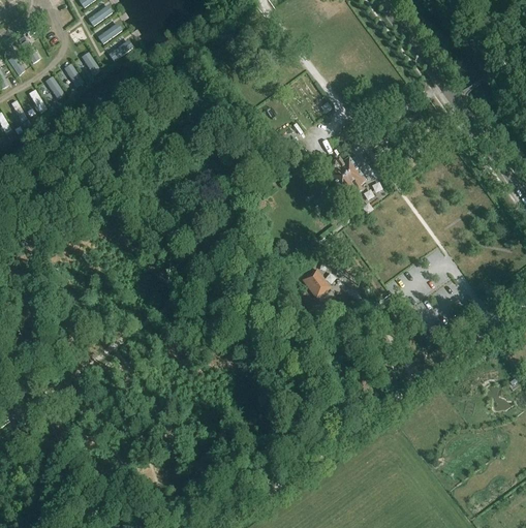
[(94,26),(115,12),(110,5),(89,18),(94,26)]
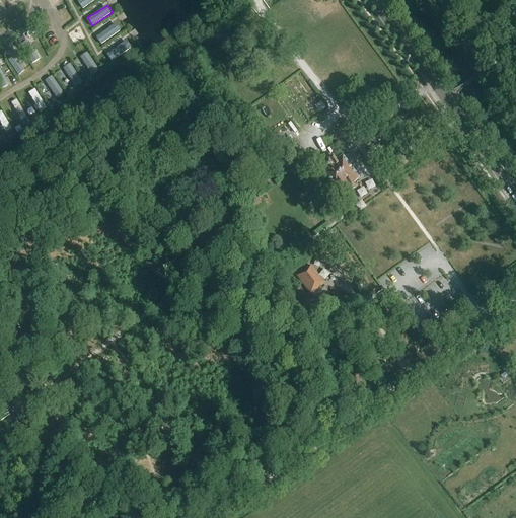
[(96,35),(101,44),(122,29),(117,22),(96,35)]
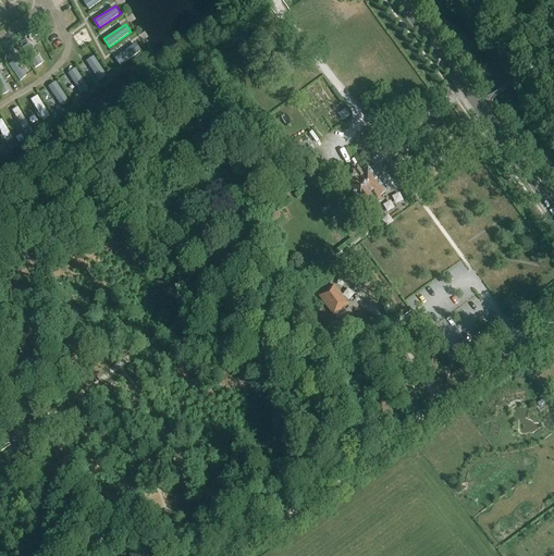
[(35,31),(17,39),(21,44),(28,40),(31,44),(39,39),(35,31)]
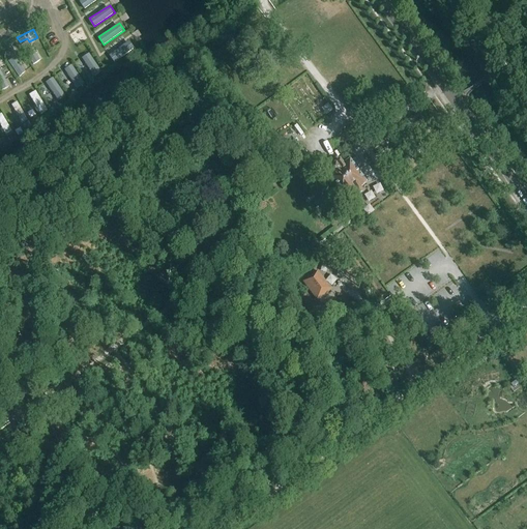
[(130,41),(109,53),(113,60),(135,49),(130,41)]
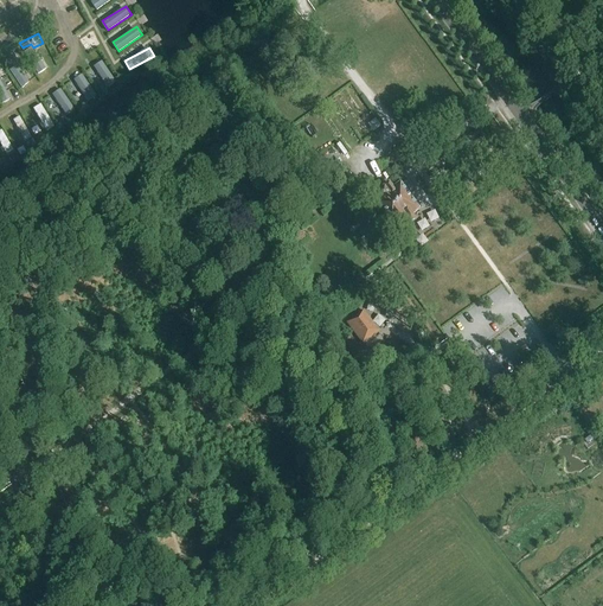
[(6,55),(0,58),(0,62),(2,65),(10,61),(6,55)]
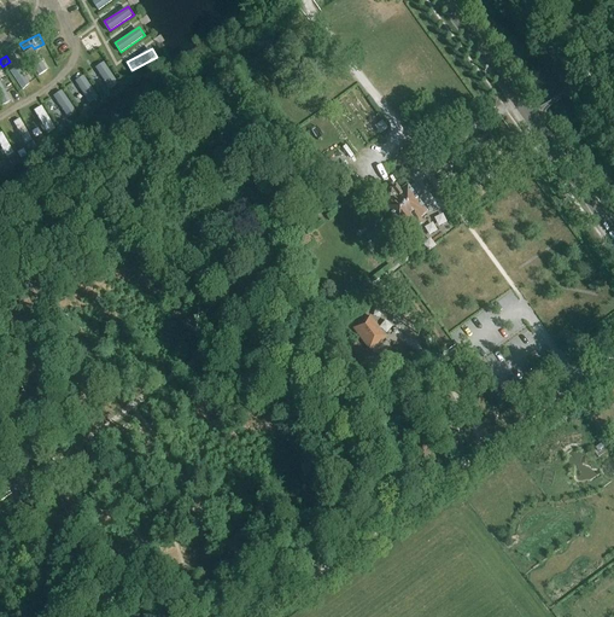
[(87,71),(98,87),(104,83),(109,89),(118,83),(104,60),(87,71)]
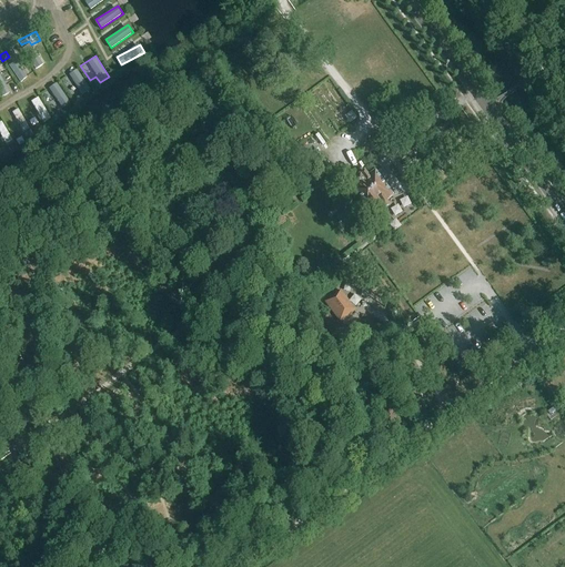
[(18,78),(24,73),(16,58),(8,62),(18,78)]
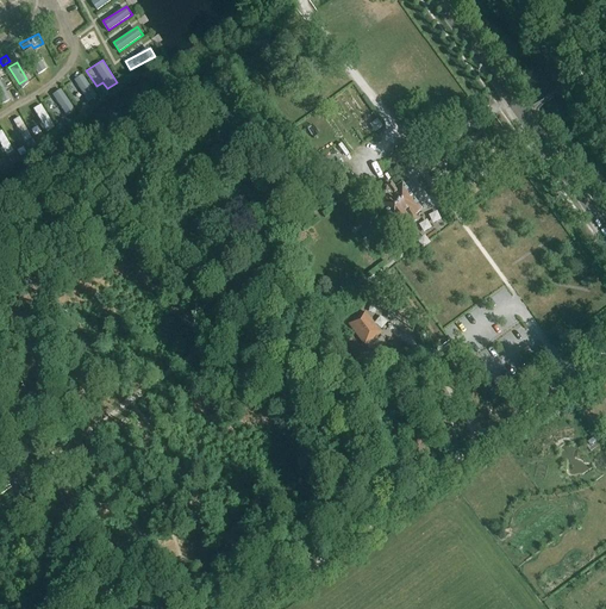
[(83,74),(74,79),(87,100),(97,95),(83,74)]
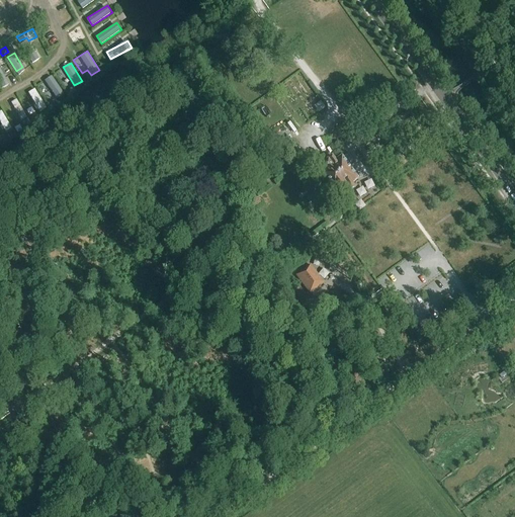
[(53,75),(45,79),(56,98),(64,93),(53,75)]
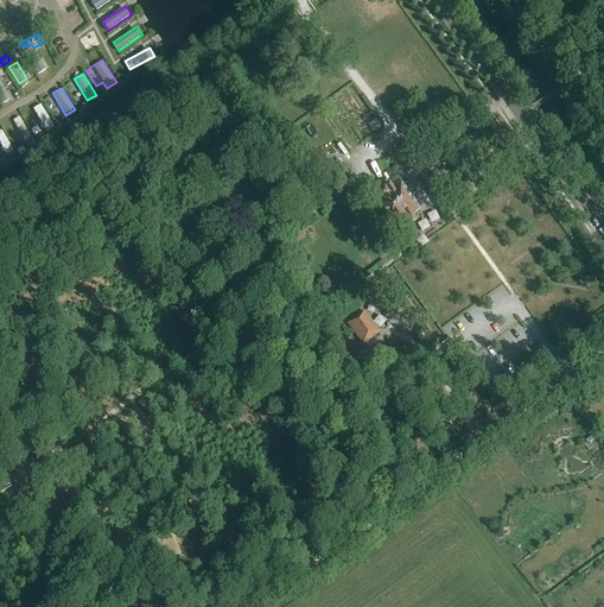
[(42,103),(32,108),(46,132),(56,126),(42,103)]
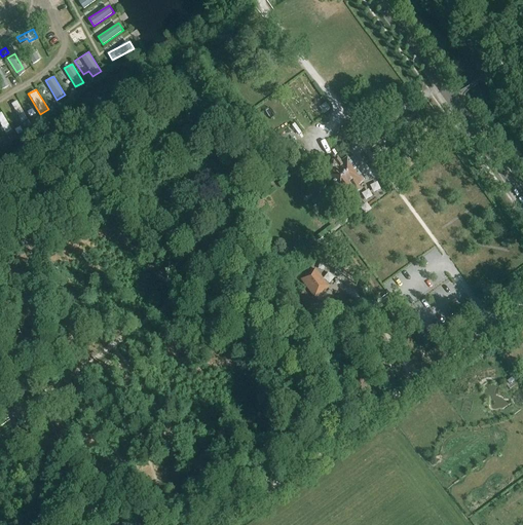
[(20,122),(28,119),(17,100),(10,104),(20,122)]
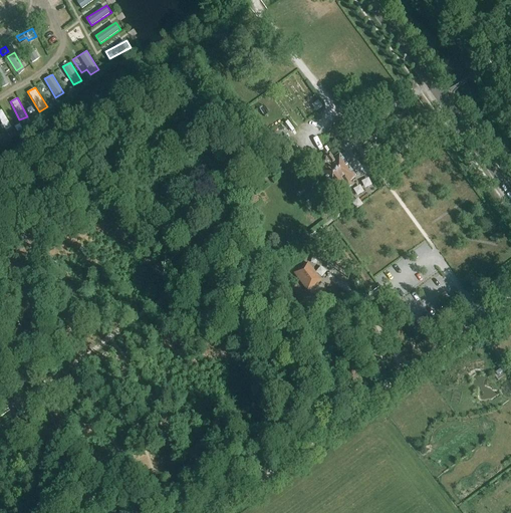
[(0,122),(4,131),(12,126),(2,108),(0,109),(0,122)]
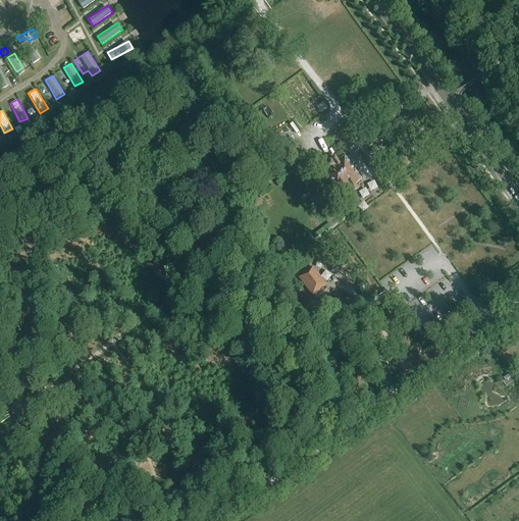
[(26,120),(20,123),(23,128),(29,125),(26,120)]
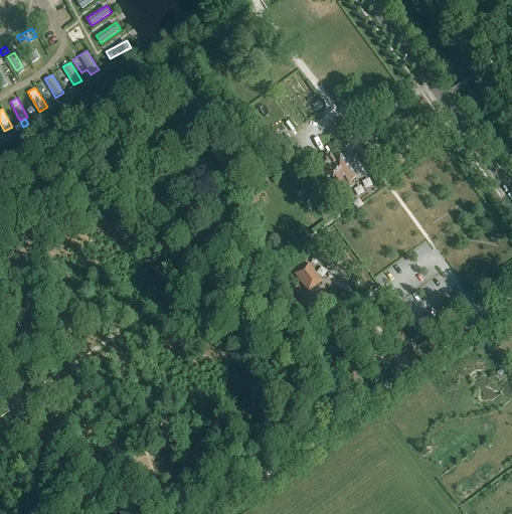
[(289,157),(297,152),(286,135),(277,141),(289,157)]
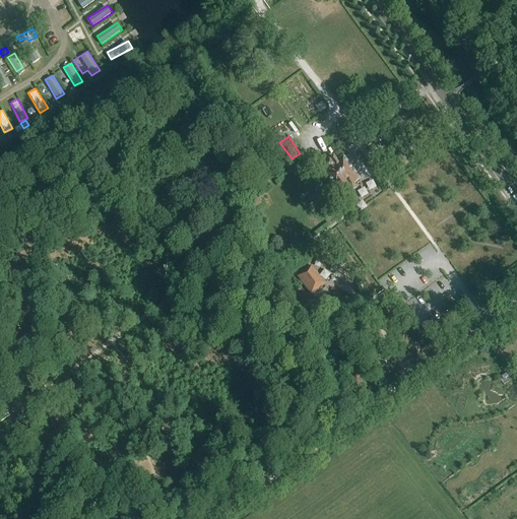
[(356,179),(339,156),(333,160),(330,156),(316,167),(322,175),(321,176),(332,191),(333,190),(337,196),(346,189),(347,191),(353,187),(350,182),(356,179)]
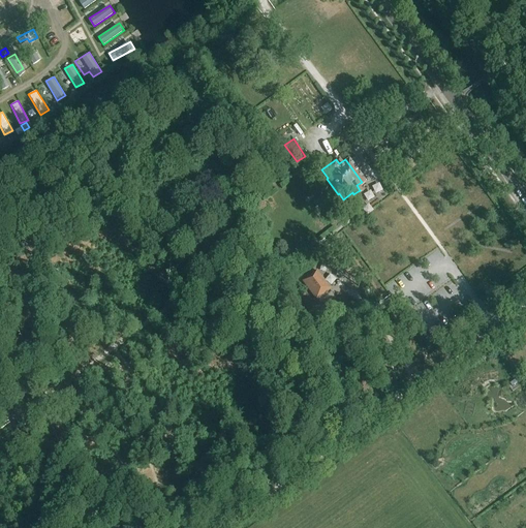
[(299,282),(313,301),(328,289),(314,271),(299,282)]
